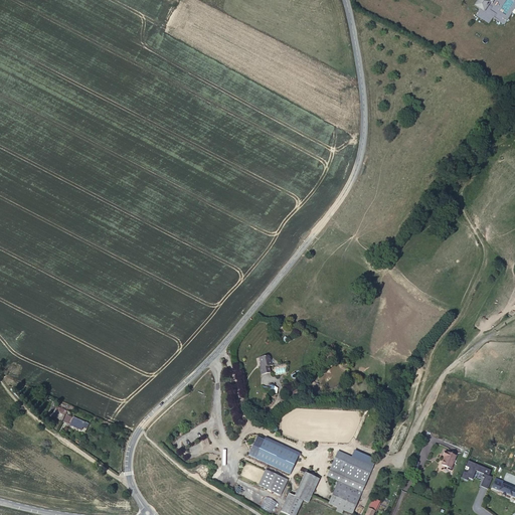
[(272,365),(270,357),(269,356),(260,358),(262,367),(261,368),(262,374),(270,373),(269,366),(272,365)]
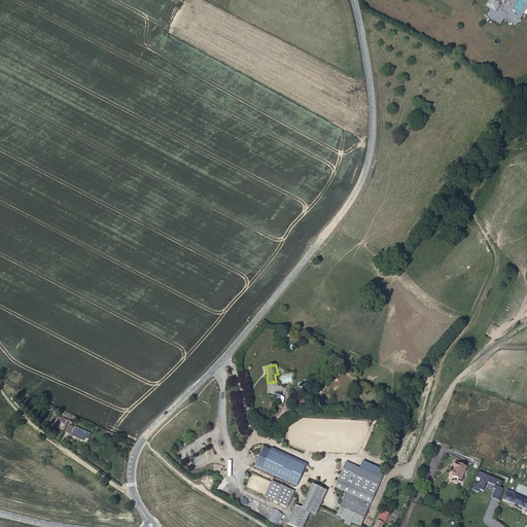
[(73,419),(62,414),(59,420),(70,425),(73,419)]
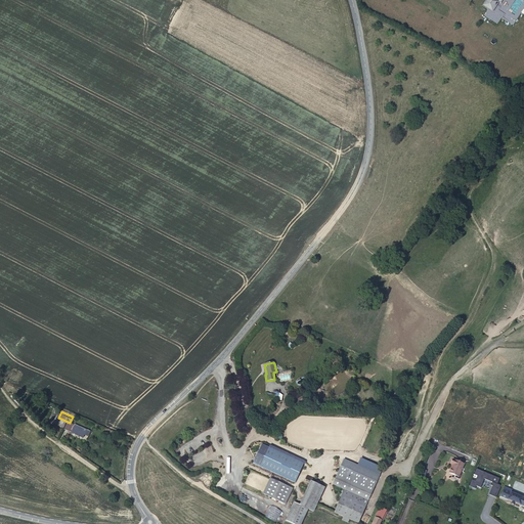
[(74,418),(71,424),(78,427),(89,432),(91,429),(94,430),(95,426),(85,422),(85,423),(74,418)]
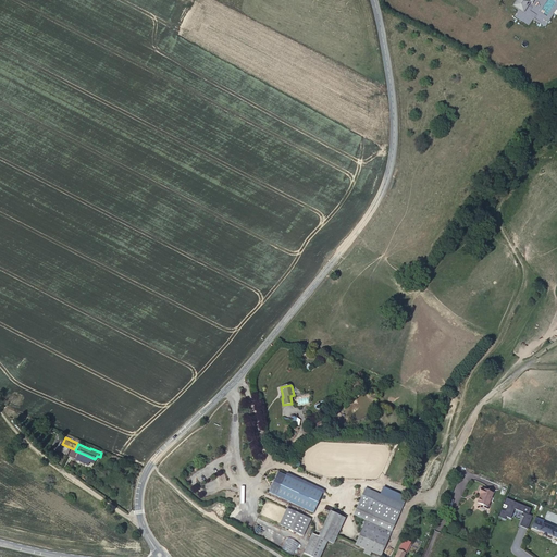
[(395,457),(393,465),(401,467),(404,459),(395,457)]
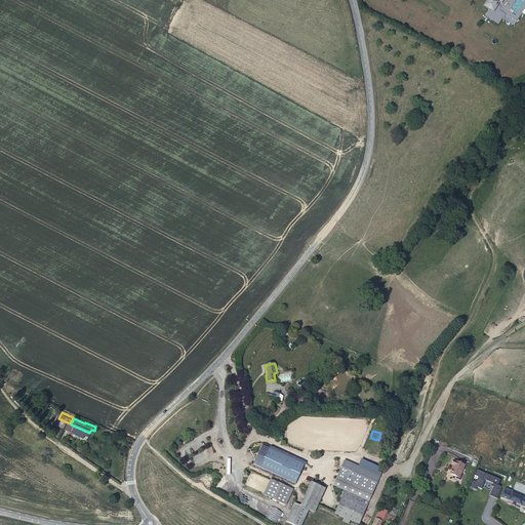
[(305,462),(270,446),(269,448),(261,445),(253,463),(295,484),(305,462)]
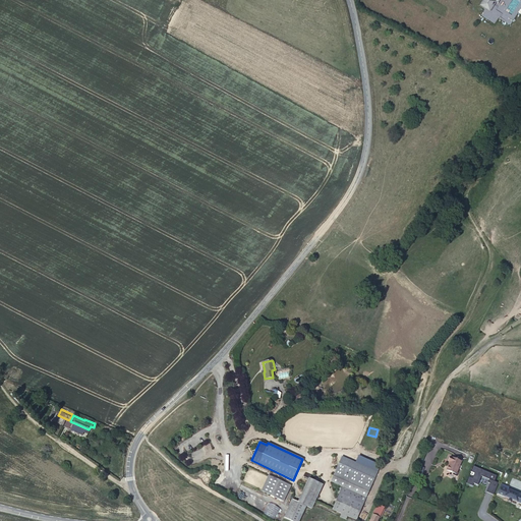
[(456,473),(461,461),(450,456),(448,461),(449,461),(450,462),(448,465),(446,469),(456,473)]
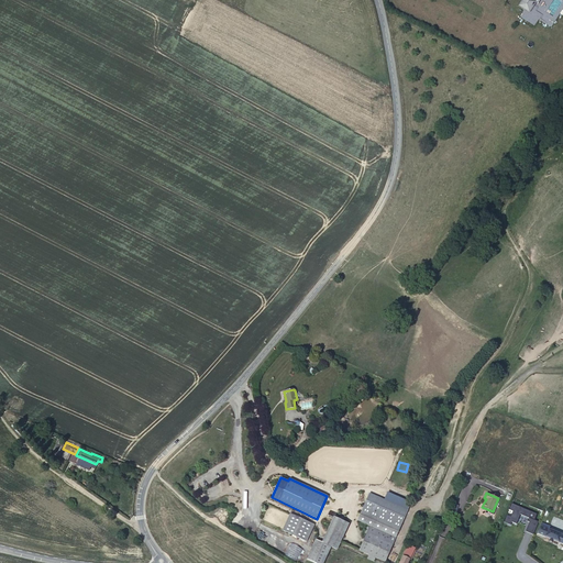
[(407,511),(370,495),(366,501),(405,518),(407,511)]
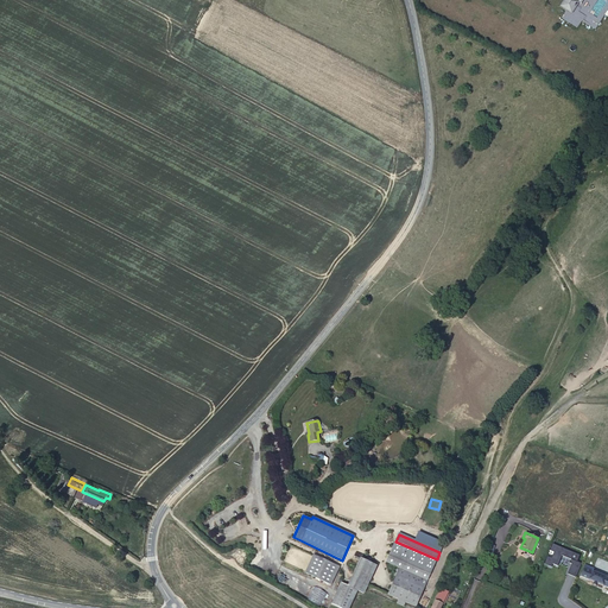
[(437,559),(396,542),(388,557),(430,575),(437,559)]
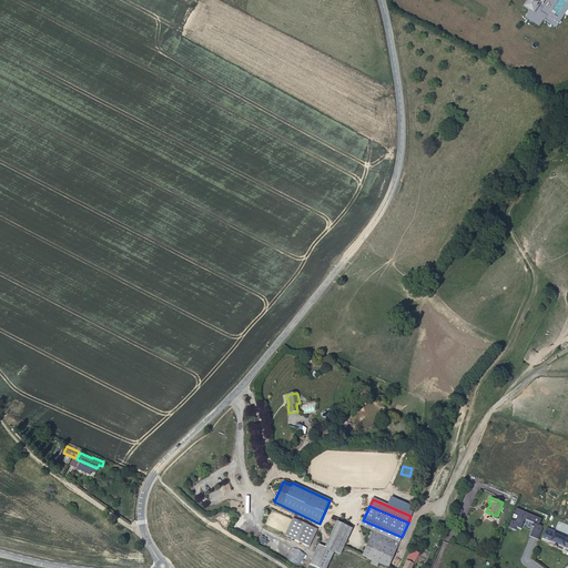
[(538,524),(540,517),(515,507),(513,514),(516,515),(514,520),(510,519),(508,525),(519,529),(524,518),(534,521),(529,535),(537,538),(543,526),(538,524)]
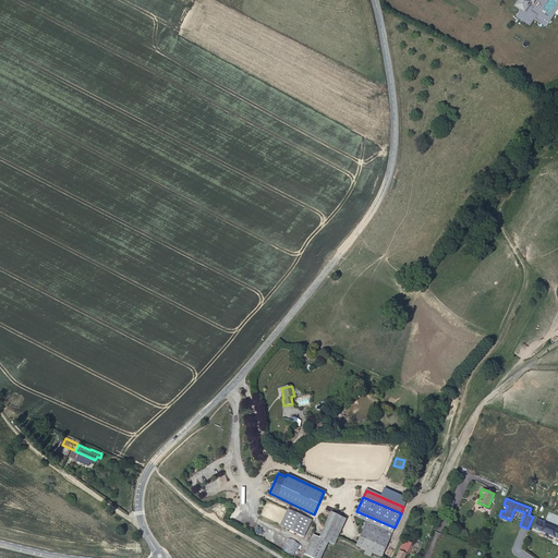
[(311,521),(288,510),(280,525),(303,536),(311,521)]
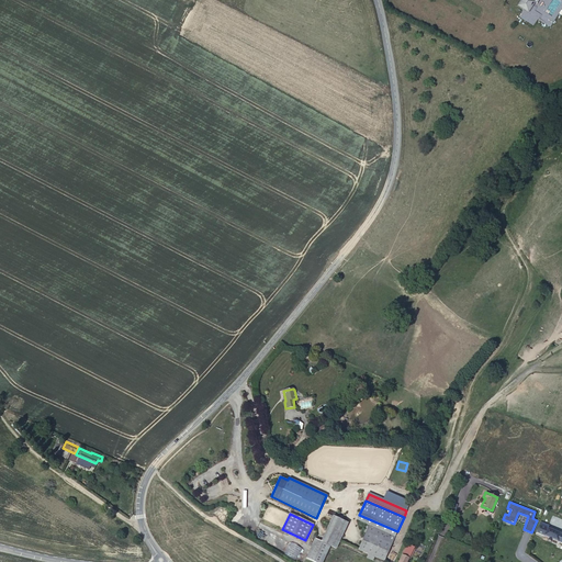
[(397,531),(359,515),(357,519),(369,525),(395,536),(397,531)]
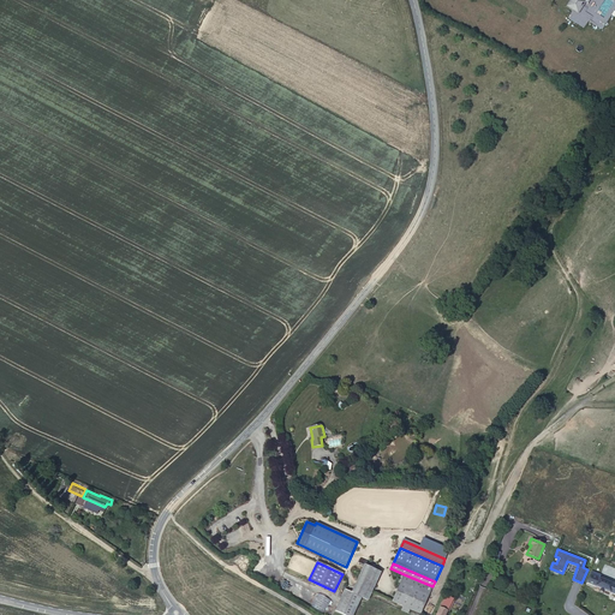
[(363,598),(375,571),(364,566),(352,593),(345,590),(335,610),(345,614),(352,614),(362,597),(363,598)]
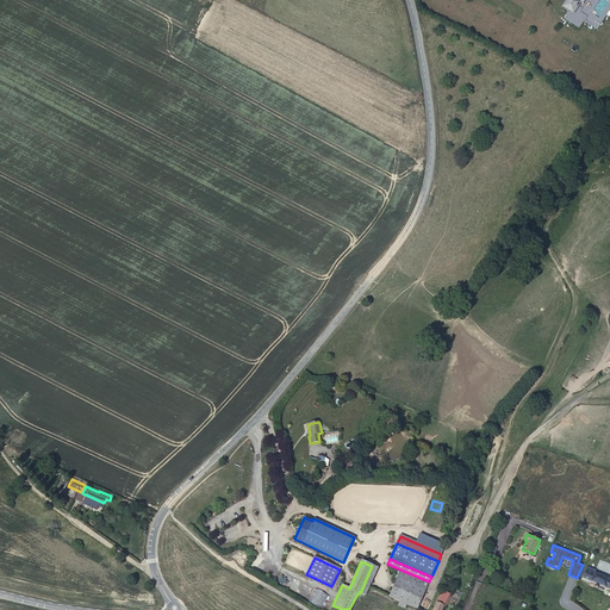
[(365,596),(377,567),(372,566),(360,593),(365,596)]
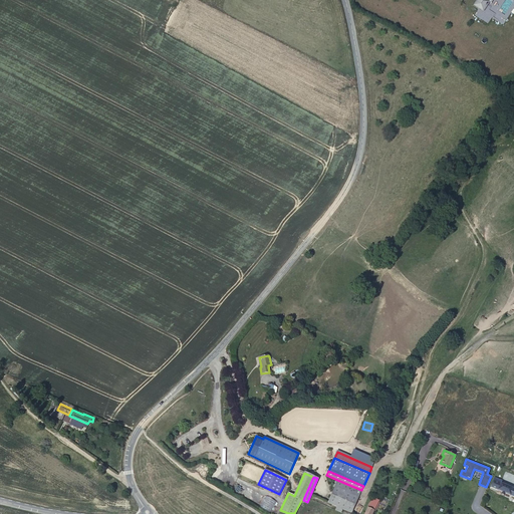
[(513,488),(500,483),(501,480),(494,477),(490,487),(502,492),(501,494),(503,495),(504,493),(510,495),(513,488)]
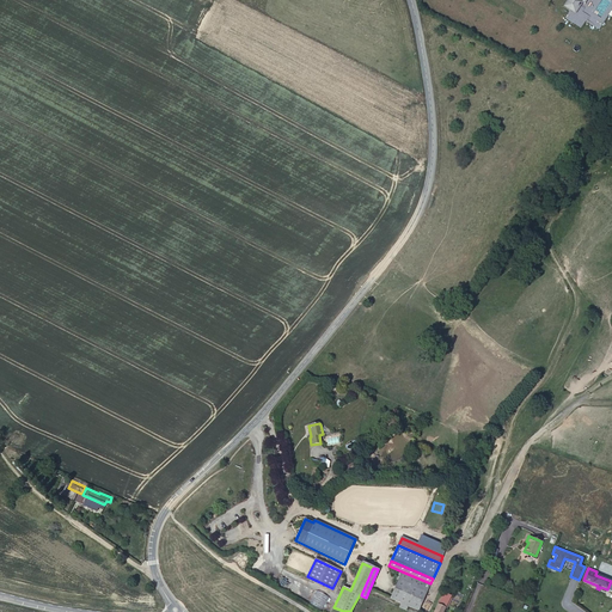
[(430,583),(402,571),(391,599),(401,603),(399,607),(407,610),(408,606),(418,611),(430,583)]
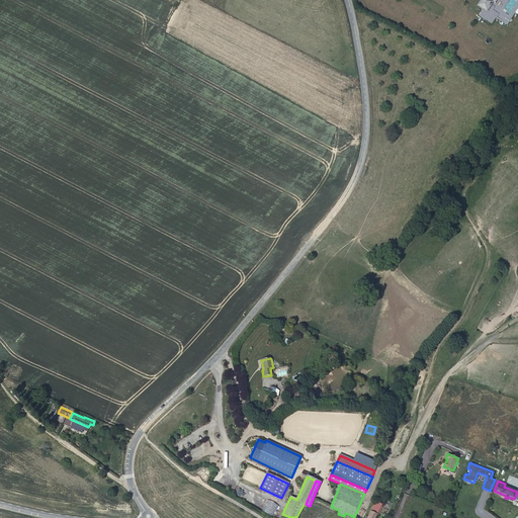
[(374,517),(381,505),(375,502),(367,517),(374,517)]
